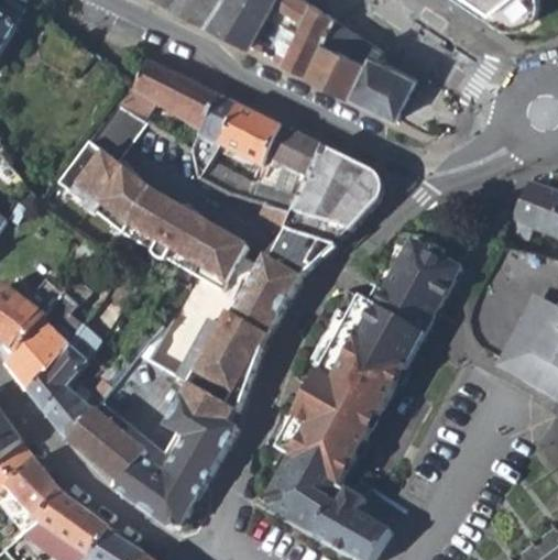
[(86,58),(32,3),(24,0),(0,0),(0,50),(17,25),(67,76),(86,58)]
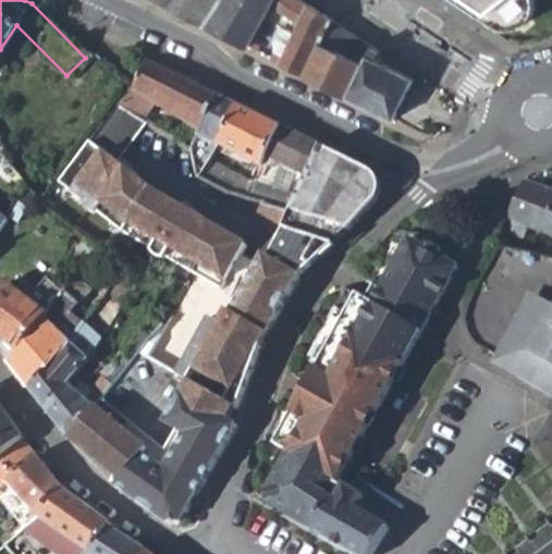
[(172,0),(168,5),(167,9),(199,22),(210,0),(172,0)]
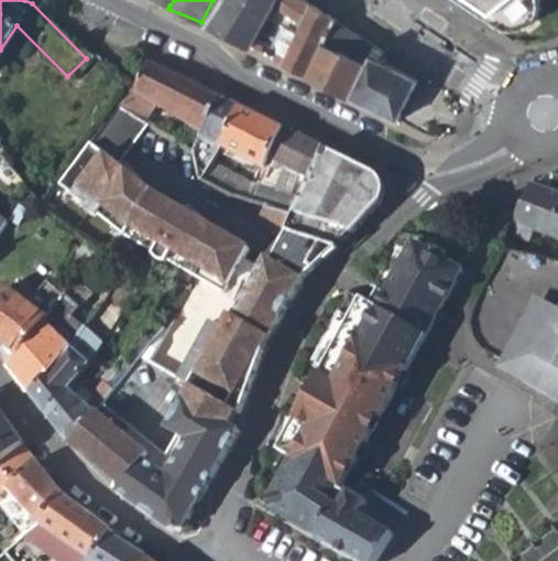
[(212,0),(201,22),(248,45),(251,38),(262,15),(270,0),(212,0)]
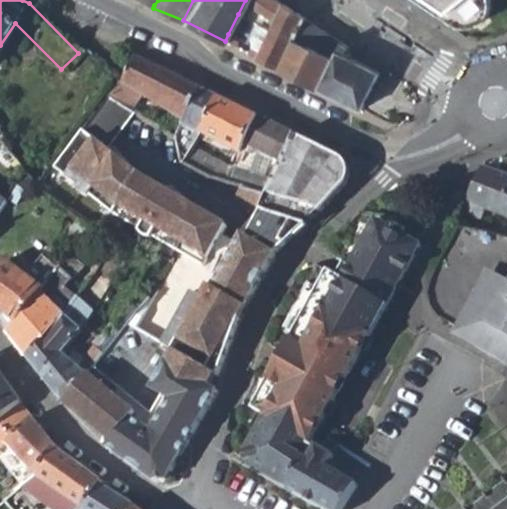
[(248,42),(244,50),(276,66),(300,16),(275,0),(245,0),(238,14),(257,23),(267,27),(258,47),(248,42)]
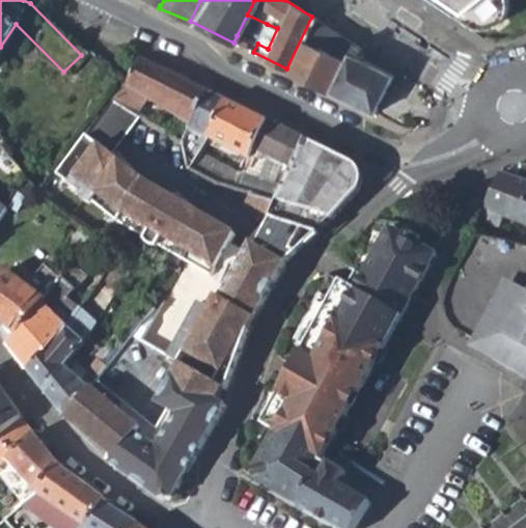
[(436,0),(452,10),(467,22),(473,24),(482,25),(483,24),(486,25),(489,24),(492,22),(494,21),(497,19),(499,16),(500,15),(504,7),(504,5),(505,0),(436,0)]
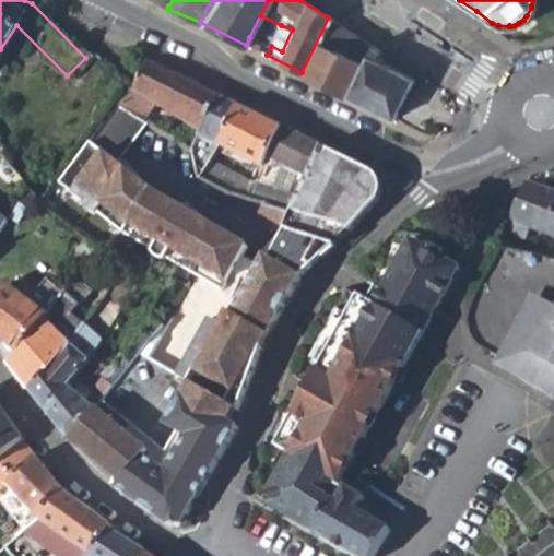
[(343,94),(363,54),(368,44),(328,18),(302,72),(343,94)]
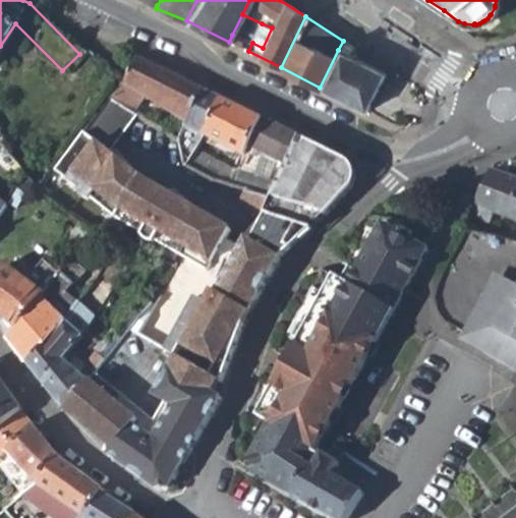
[(252,43),(263,48),(272,27),(262,23),(252,43)]
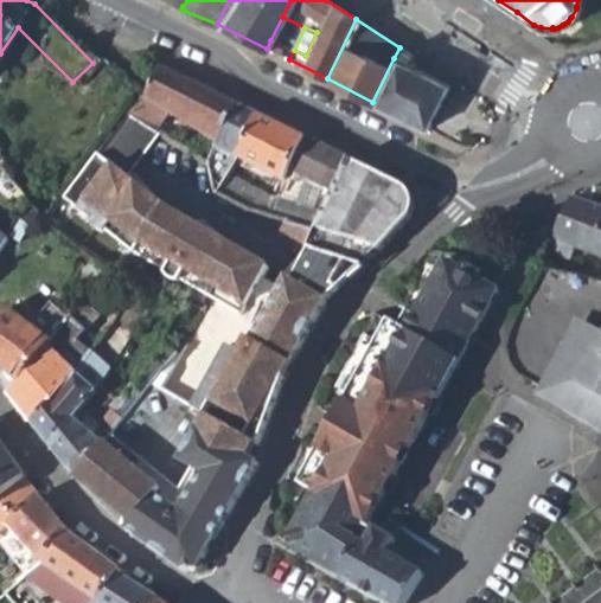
[(279,46),(270,40),(267,49),(275,53),(279,46)]
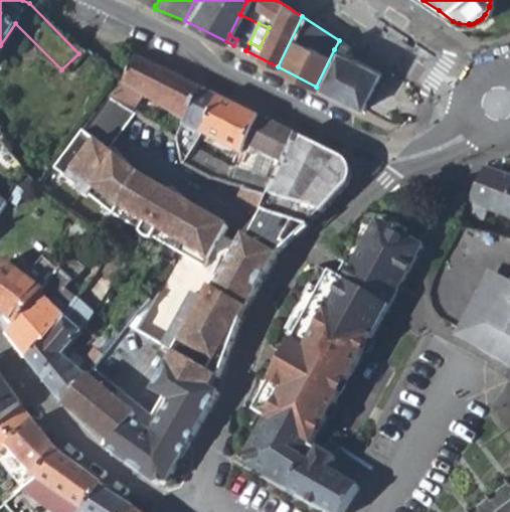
[(378,70),(334,49),(316,87),(359,108),(378,70)]
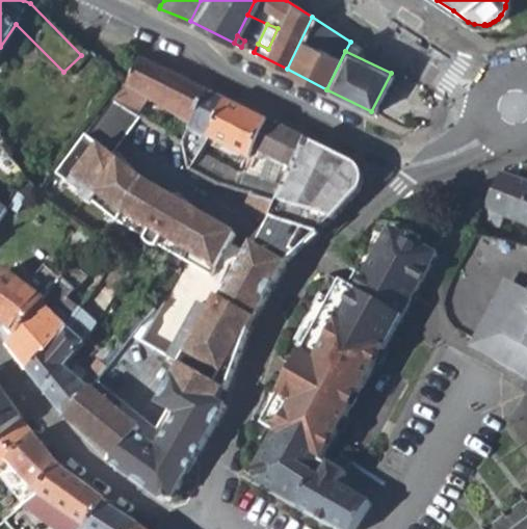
[(143,96),(164,105),(182,77),(137,55),(120,85),(117,83),(108,96),(134,112),(143,96)]
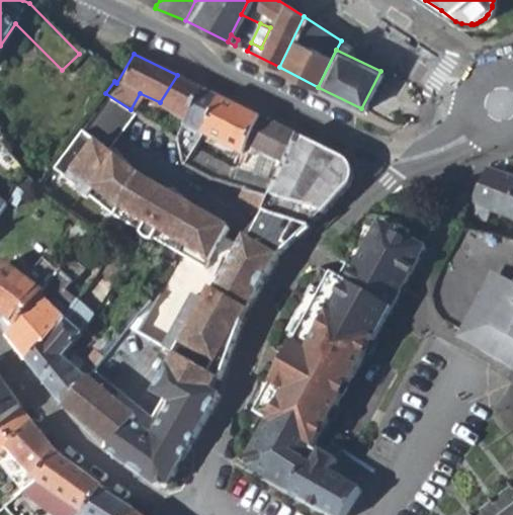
[(160,102),(183,115),(199,86),(177,75),(160,102)]
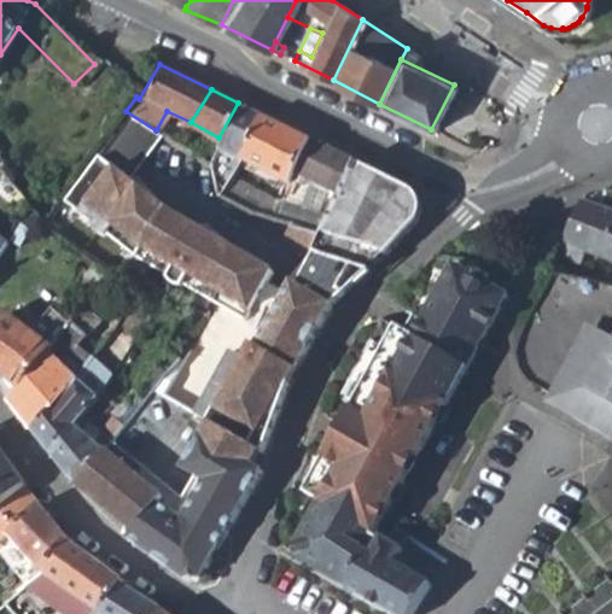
[(219,138),(205,162),(213,191),(216,192),(237,156),(261,113),(238,103),(219,138)]
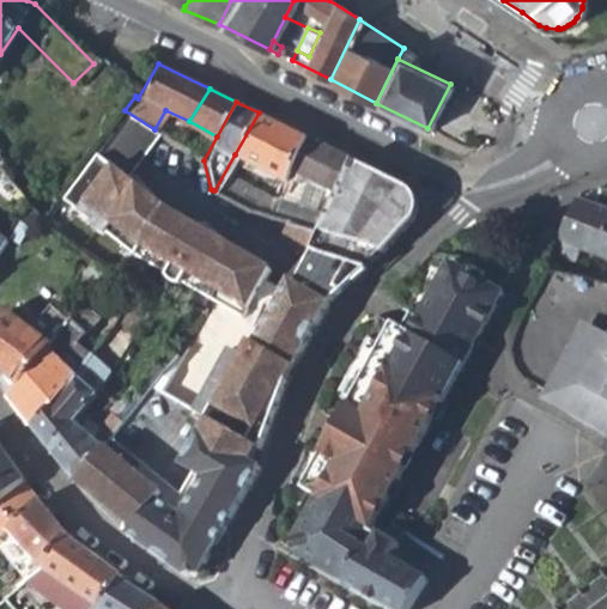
[(235,154),(285,180),(305,135),(259,113),(235,154)]
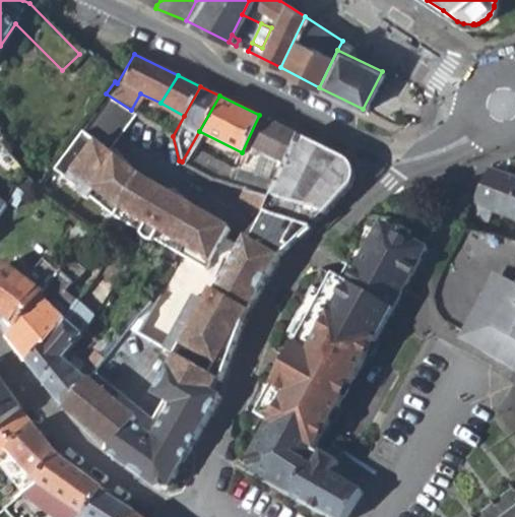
[(276,162),(291,132),(274,123),(259,115),(242,152),(229,182),(243,187),(267,194),(269,195),(272,187),(266,185),(269,178),(253,173),(260,152),(276,162)]
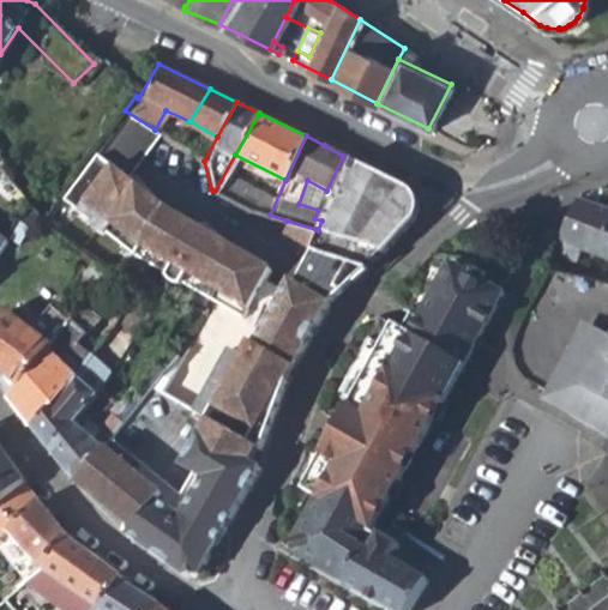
[(161,204),(94,148),(56,194),(127,252),(235,316),(254,327),(241,348),(215,333),(180,398),(199,409),(170,461),(181,469),(169,490),(103,435),(70,477),(121,521),(126,525),(121,531),(182,573),(192,571),(257,456),(258,446),(268,421),(293,361),(317,314),(329,294),(365,259),(318,243),(302,279),(296,275),(283,300),(254,281),(264,265),(191,221),(161,204)]
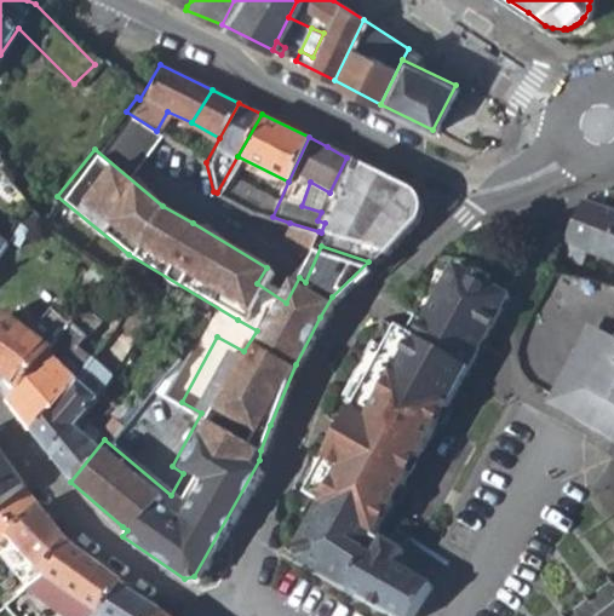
[(325,223),(321,232),(379,255),(391,245),(412,222),(415,217),(419,203),(418,197),(414,193),(353,160),(325,223)]
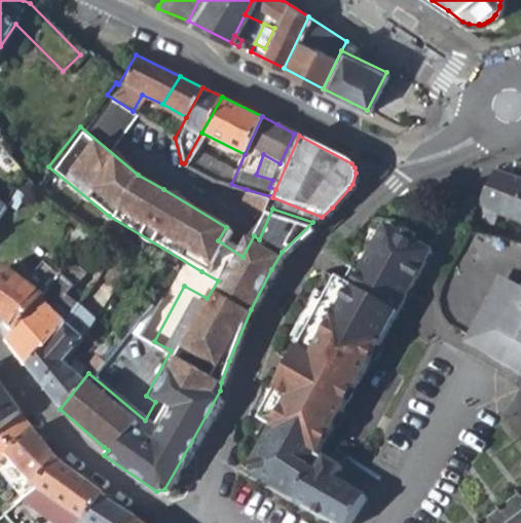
[(492,209),(520,220),(520,181),(491,170),(470,211),(468,216),(486,224),(492,209)]
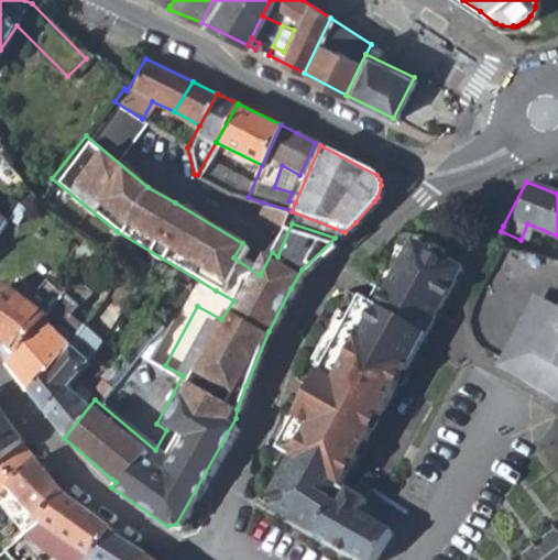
[(290,210),(263,202),(248,215),(279,232),(290,210)]
